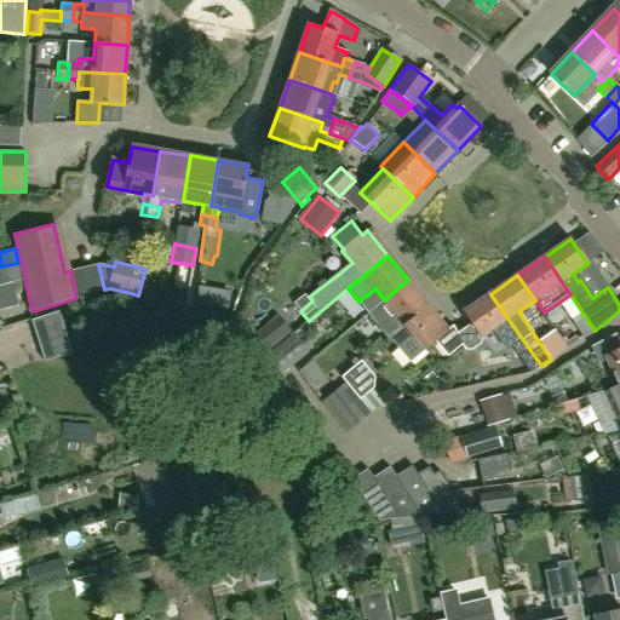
[(429,305),(408,280),(384,300),(367,314),(377,325),(388,338),(429,305)]
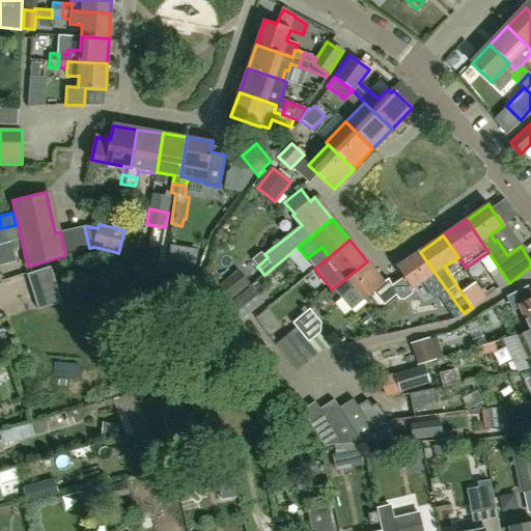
[(167,261),(182,263),(185,248),(170,245),(167,261)]
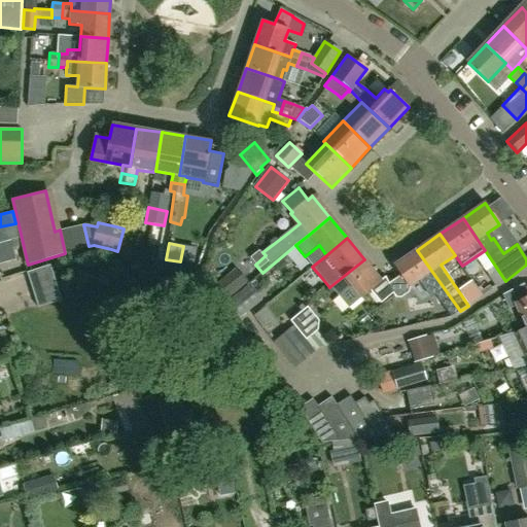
[(451,317),(460,311),(417,250),(394,266),(400,276),(389,284),(393,293),(394,296),(400,296),(407,291),(409,287),(418,280),(430,297),(435,294),(451,317)]
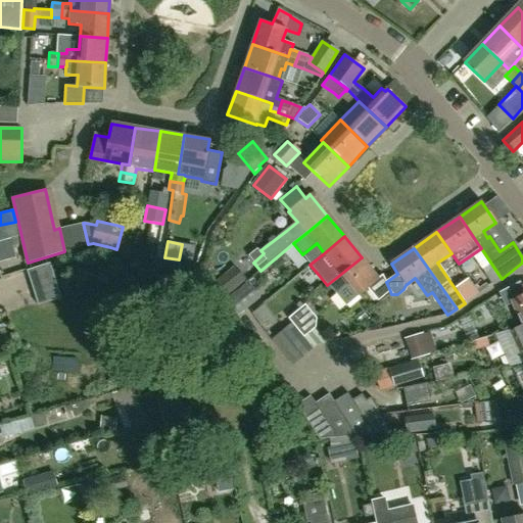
[(386,282),(383,275),(379,279),(362,257),(327,285),(335,294),(348,283),(359,295),(368,288),(378,300),(390,291),(386,282)]
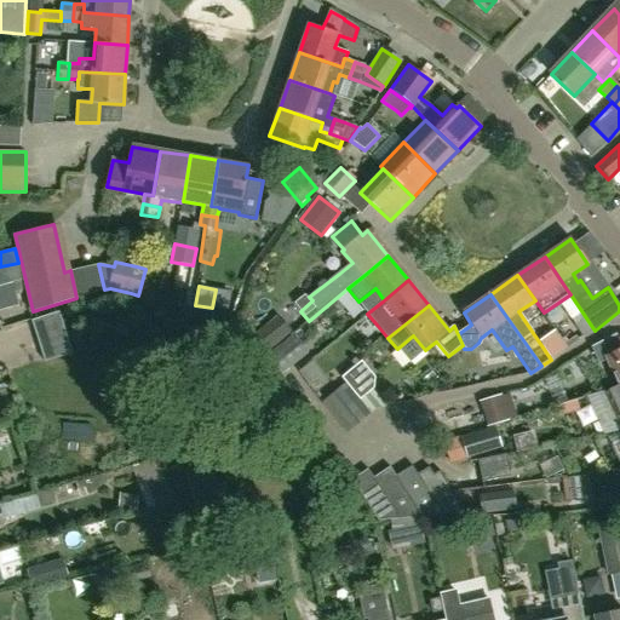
[(45,362),(72,354),(58,313),(30,321),(45,362)]
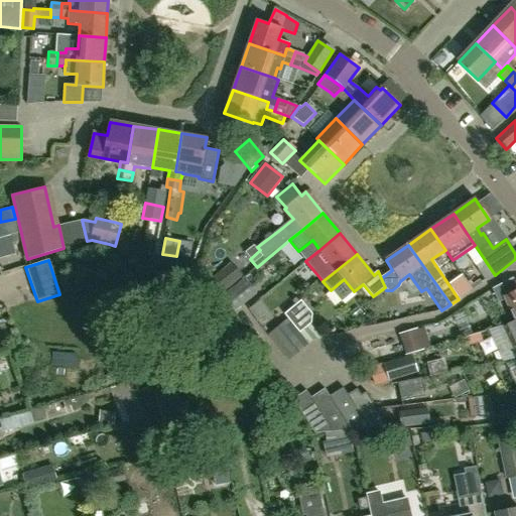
[(223,292),(242,277),(230,262),(211,277),(223,292)]
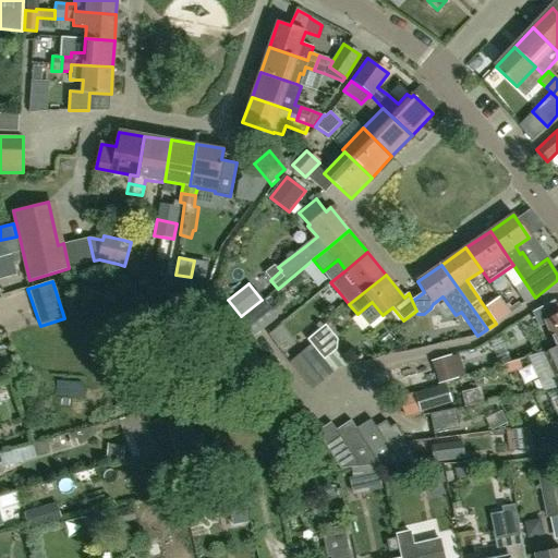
[(535,298),(526,284),(514,292),(524,305),(534,298),(535,298)]
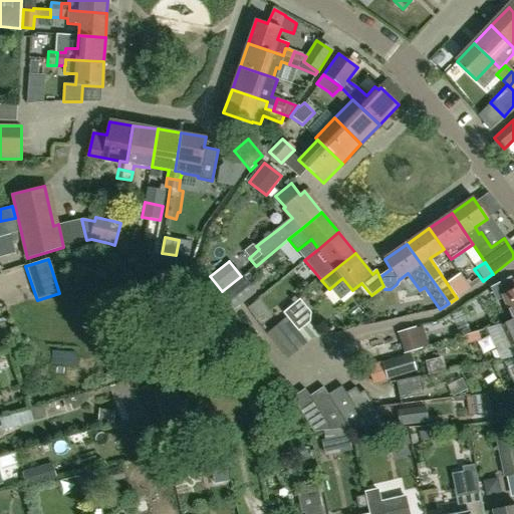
[(450,278),(463,297),(476,289),(463,269),(450,278)]
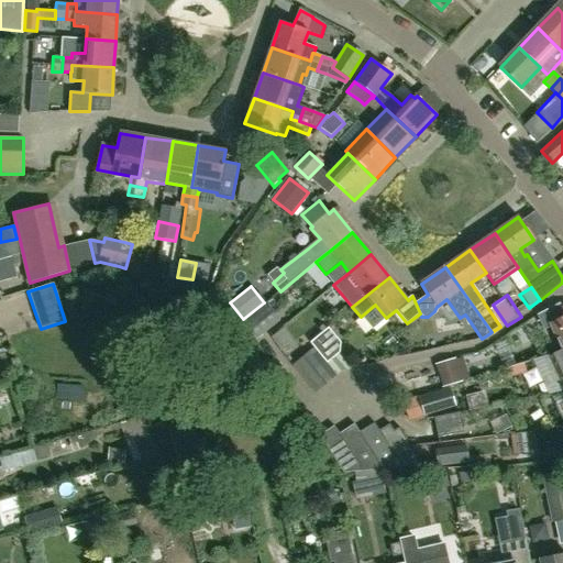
[(255,340),(279,321),(265,304),(242,322),(255,340)]
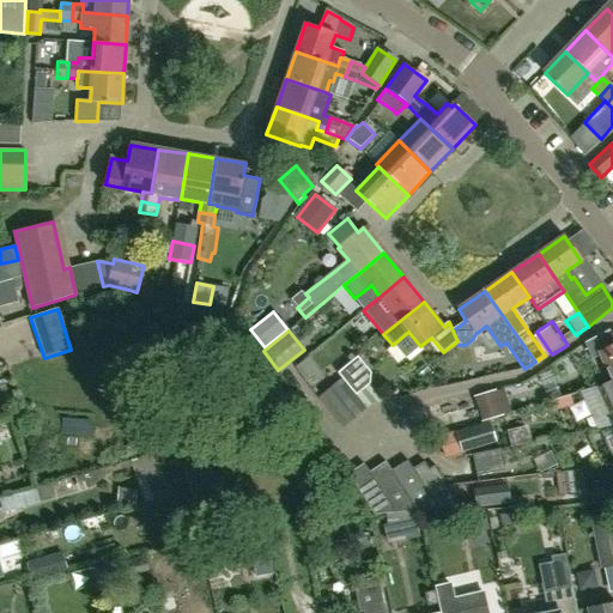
[(612,382),(612,381),(612,335),(608,338),(612,346),(600,352),(612,382)]
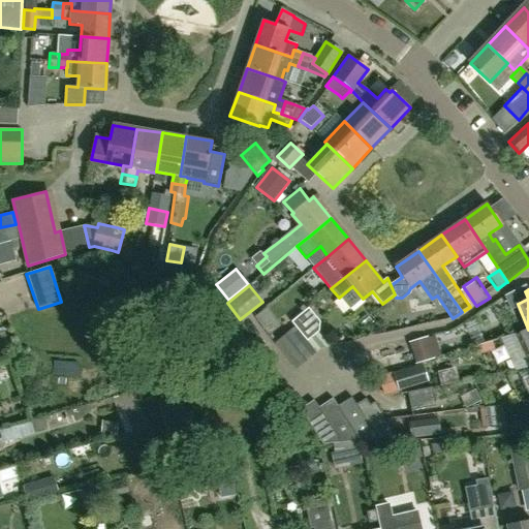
[(307,308),(296,317),(291,321),(307,340),(318,331),(319,321),(314,316),(307,308)]
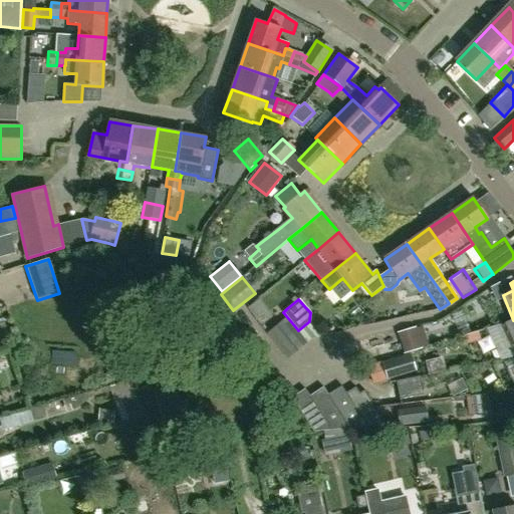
[(287,359),(307,343),(286,317),(266,334),(287,359)]
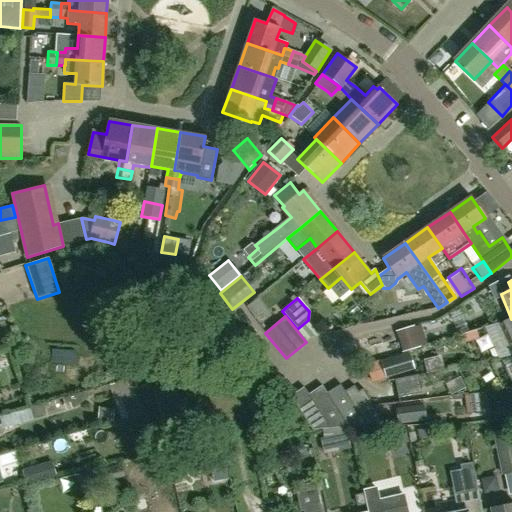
[(511,318),(511,319),(500,324),(511,351),(511,318)]
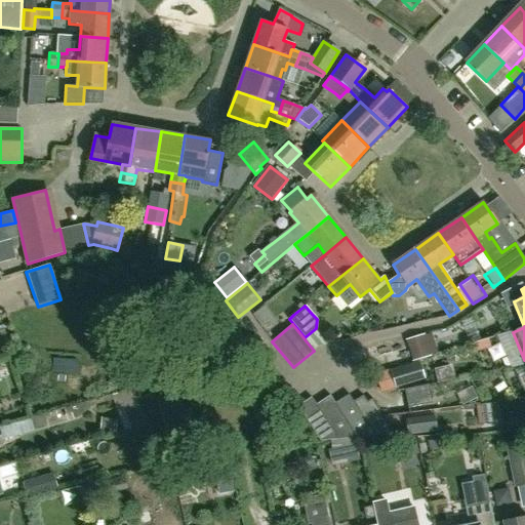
[(431,334),(406,341),(412,359),(437,352),(431,334)]
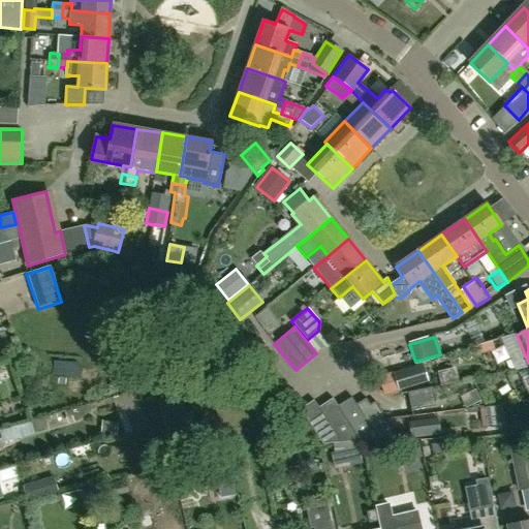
[(480,353),(500,347),(497,337),(477,343),(480,353)]
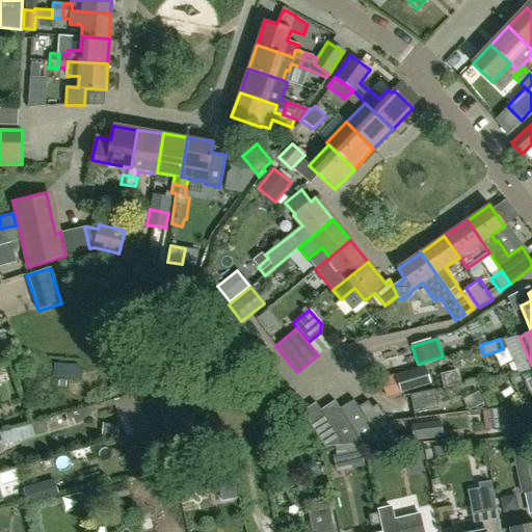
[(387,398),(400,394),(430,384),(425,367),(395,375),(380,378),(387,398)]
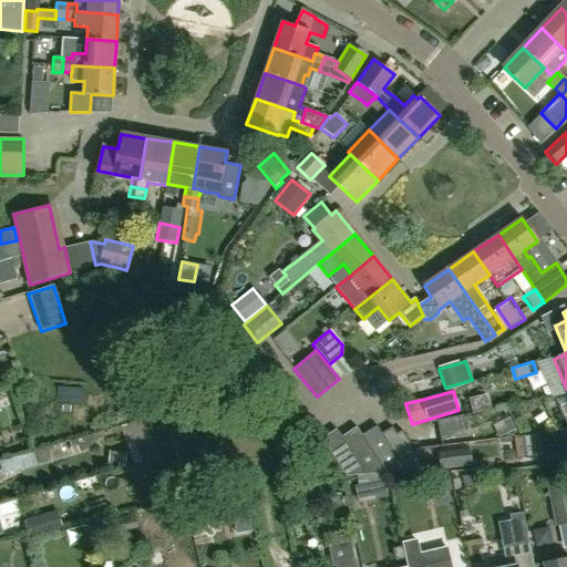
[(441,441),(466,435),(462,415),(436,421),(441,441)]
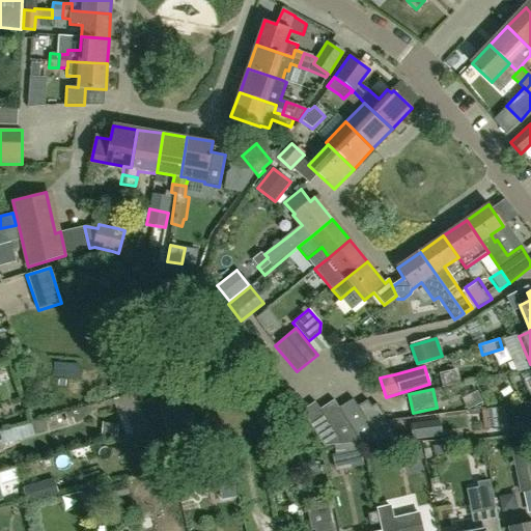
[(143,408),(138,392),(113,399),(63,414),(67,425),(74,423),(79,421),(93,411),(114,403),(124,436),(149,428),(143,409),(143,408)]
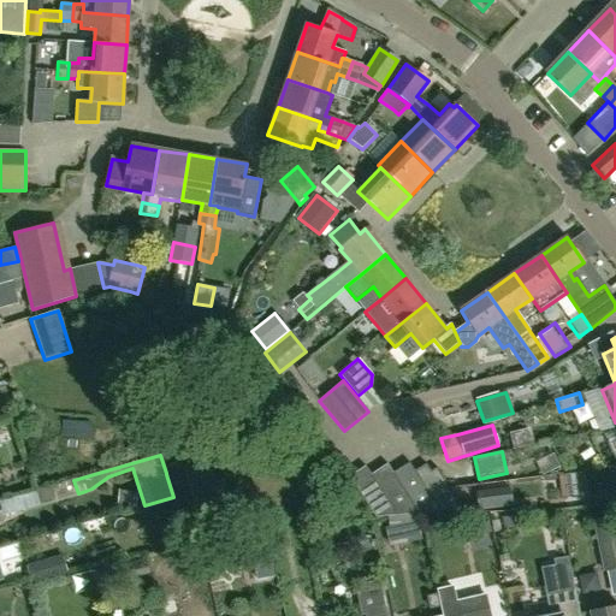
[(199,521),(227,513),(209,455),(181,465),(199,521)]
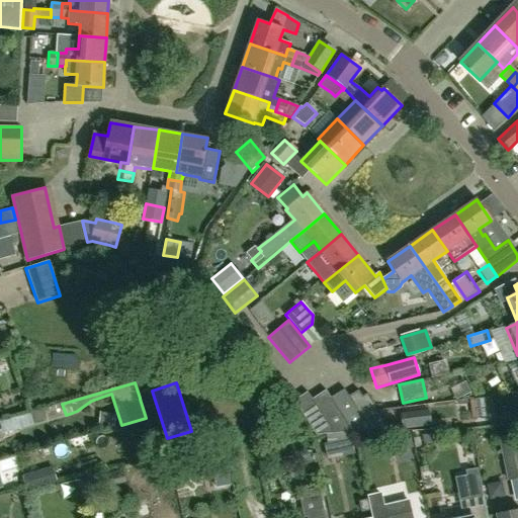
[(372,431),(351,395),(348,397),(343,390),(333,397),(354,432),(372,431)]
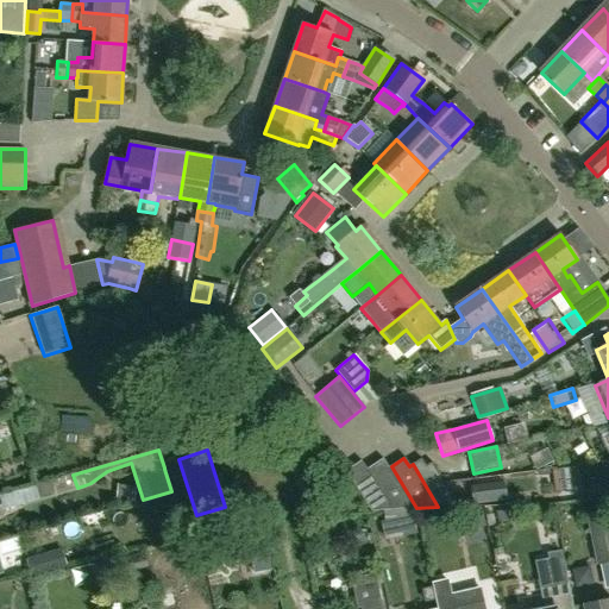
[(416,508),(391,466),(388,468),(382,459),(369,469),(394,510),(416,508)]
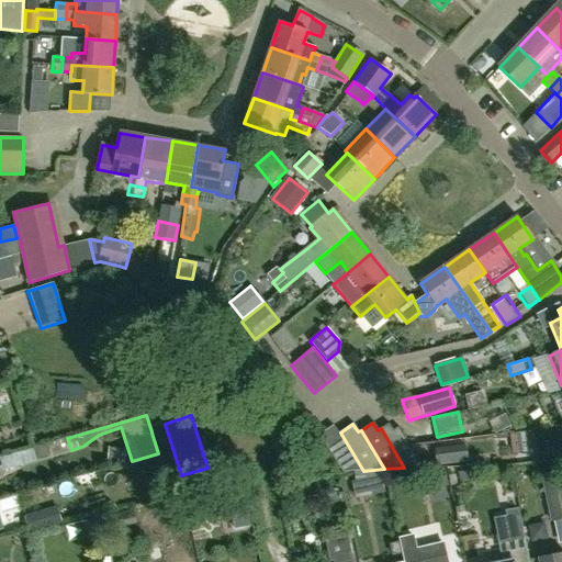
[(420,467),(409,447),(397,427),(392,430),(388,424),(381,428),(404,468),(420,467)]
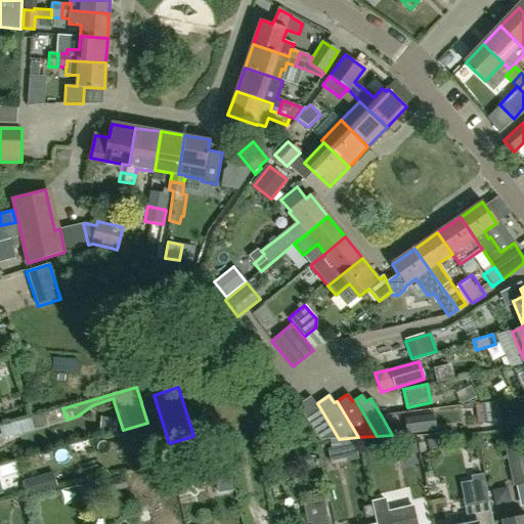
[(339,439),(317,403),(315,404),(310,397),(297,405),(319,441),(339,439)]
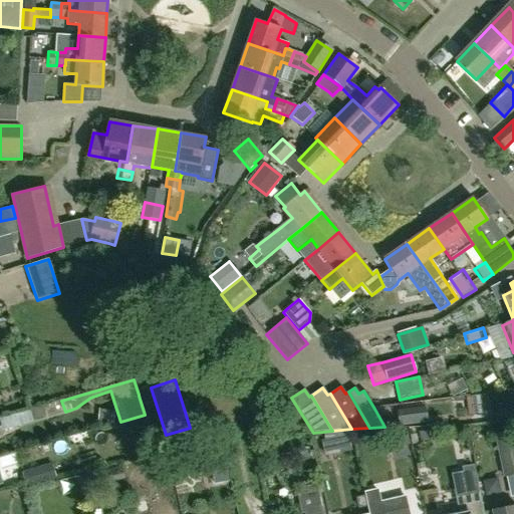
[(489,414),(486,394),(473,396),(476,415),(489,414)]
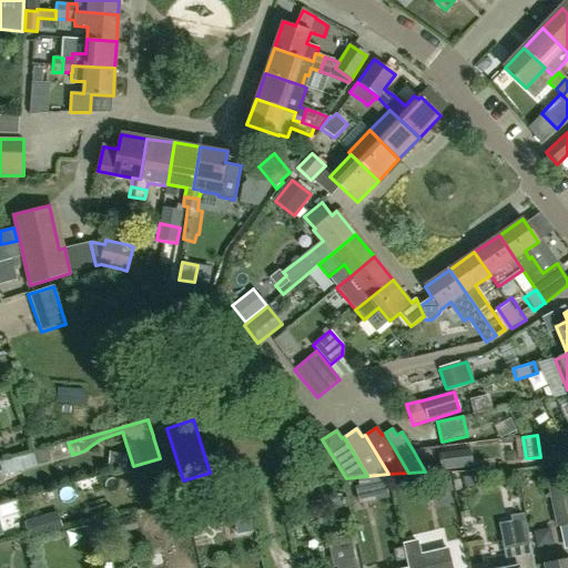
[(414,452),(425,472),(472,468),(470,450),(438,453),(438,449),(414,452)]
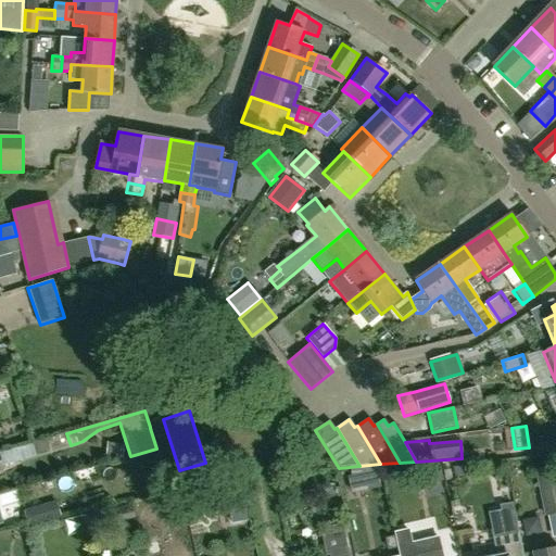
[(0,470),(3,470),(2,466),(36,455),(33,444),(0,453),(0,470)]
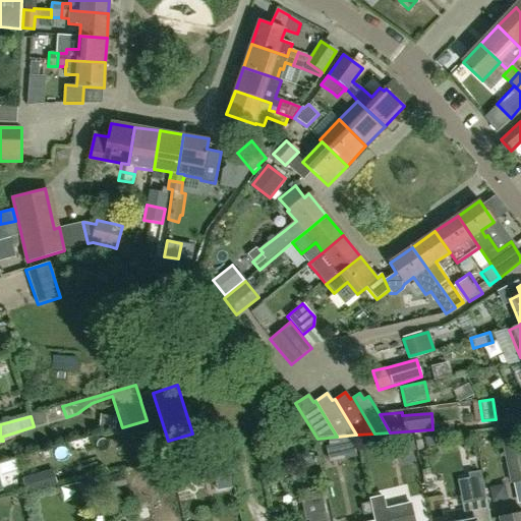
[(512,482),(520,480),(520,436),(504,440),(512,482)]
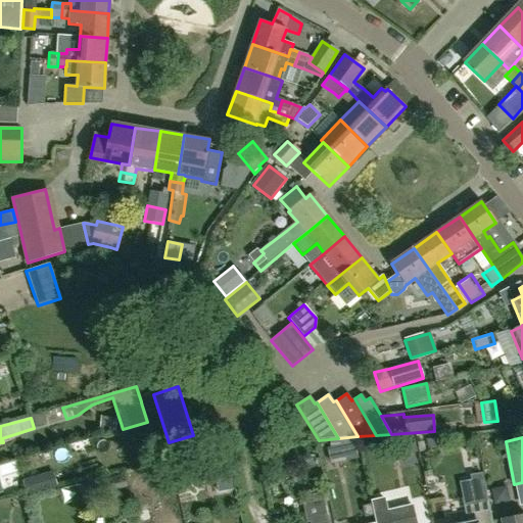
[(193,461),(196,477),(214,473),(228,470),(225,454),(193,461)]
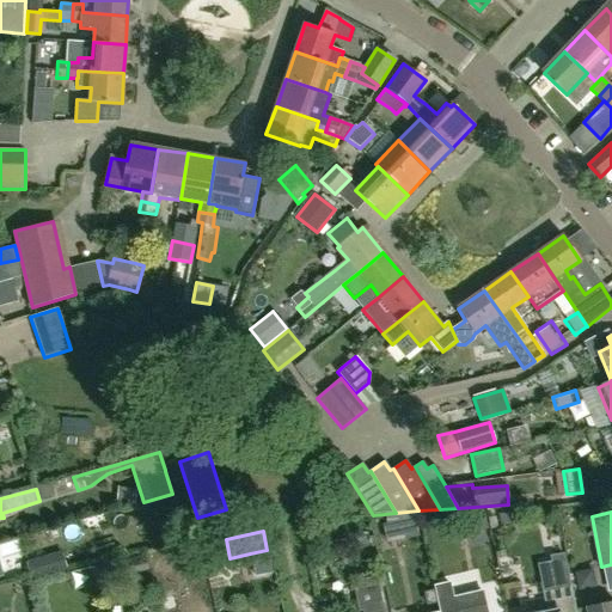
[(41,577),(69,568),(65,554),(36,563),(41,577)]
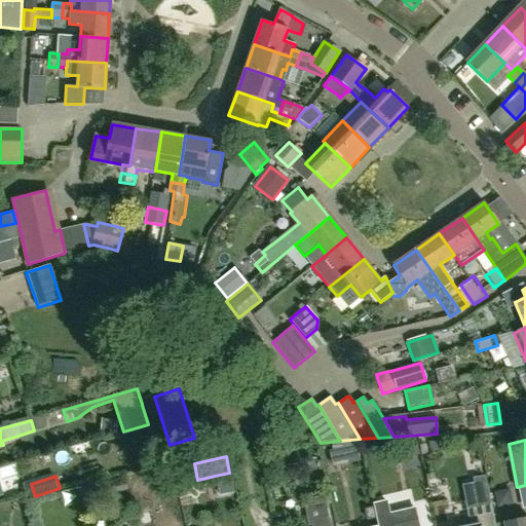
[(82,500),(103,496),(127,491),(124,478),(80,488),(82,500)]
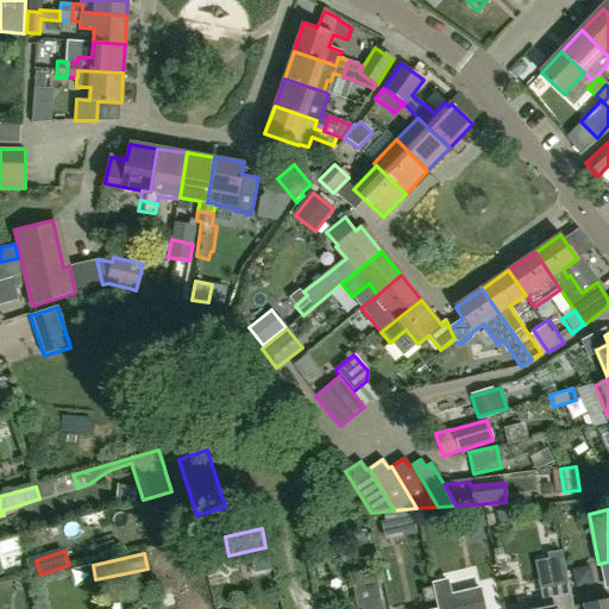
[(449,579),(432,583),(433,586),(437,600),(438,608),(485,608),(484,602),(456,608),(452,594),(449,579)]
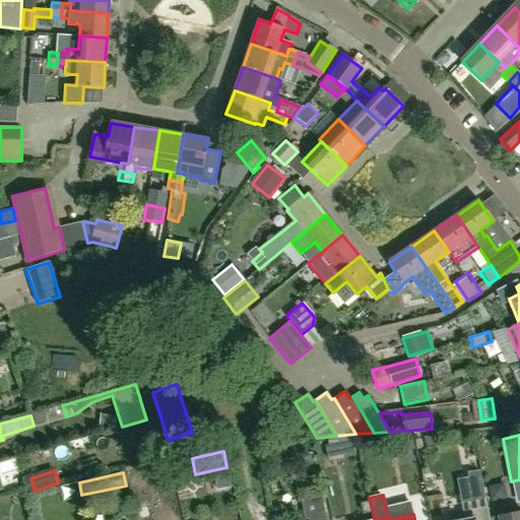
[(326,519),(321,497),(301,501),(304,519),(308,519),(307,519),(326,519)]
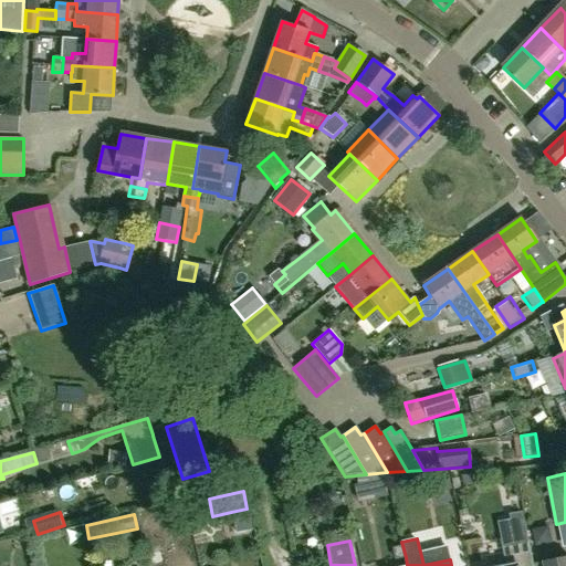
[(533,565),(530,542),(503,547),(506,565),(533,565)]
